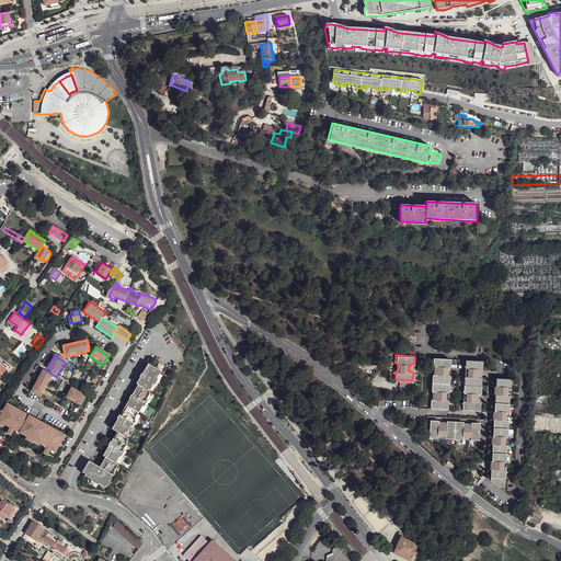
[(450,358),(433,357),(432,364),(433,365),(435,365),(435,367),(437,367),(437,371),(435,371),(435,373),(432,373),(432,374),(431,389),(434,390),(434,392),(436,392),(435,397),(434,396),(433,398),(432,398),(430,399),(430,405),(447,407),(448,401),(449,400),(448,399),(445,399),(446,390),(448,390),(449,390),(448,388),(449,376),(450,376),(449,374),(447,374),(447,366),(449,366),(451,365),(449,363),(450,358)]
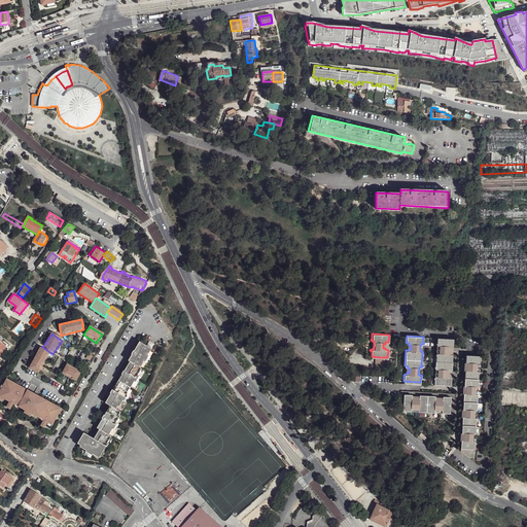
[(453,338),(436,337),(436,343),(434,343),(435,345),(438,345),(438,352),(436,352),(434,353),(435,354),(434,365),(433,366),(434,367),(437,367),(436,376),(434,376),(432,377),(434,378),(433,383),(450,384),(451,378),(450,377),(447,377),(447,375),(446,375),(446,371),(448,371),(447,369),(450,369),(451,367),(452,353),(451,353),(449,352),(449,350),(447,350),(447,347),(449,347),(449,345),(452,345),(453,344),(453,338)]
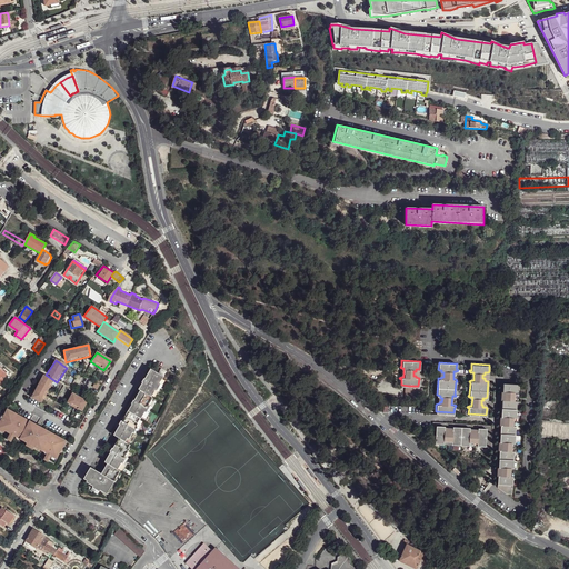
[(158,375),(150,369),(137,390),(139,390),(150,397),(155,390),(158,383),(162,377),(158,375)]
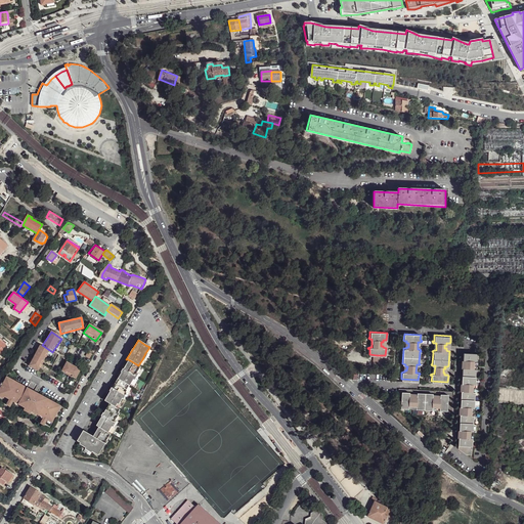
[(49,352),(38,345),(25,364),(35,372),(49,352)]
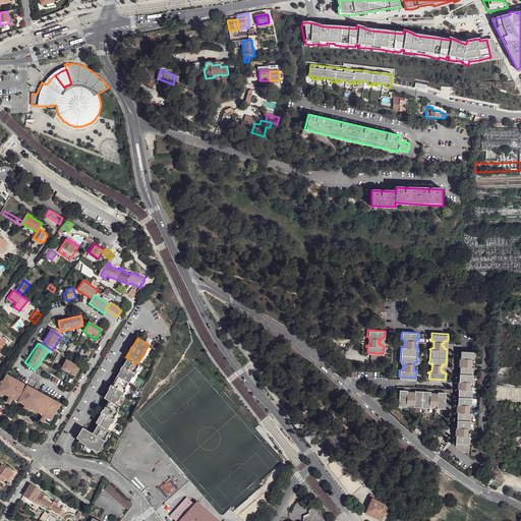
[(474,350),(461,349),(460,356),(461,357),(465,357),(465,359),(466,359),(466,363),(464,363),(464,365),(460,365),(459,381),(463,381),(463,382),(465,383),(465,387),(463,386),(463,388),(459,388),(459,389),(458,403),(458,404),(462,404),(462,406),(464,405),(464,409),(462,409),(462,411),(459,411),(458,411),(457,411),(457,425),(457,426),(461,426),(461,428),(463,428),(463,432),(460,432),(460,435),(457,435),(456,436),(456,445),(464,450),(469,450),(470,438),(471,437),(470,436),(470,435),(468,435),(468,426),(470,426),(472,425),(471,424),(471,414),(472,413),(471,412),(471,411),(469,411),(469,404),(471,404),(472,402),(472,401),(472,392),(473,390),(472,390),(472,389),(470,388),(470,381),(473,381),(473,380),(474,380),(473,379),(474,368),(475,367),(474,366),(474,365),(471,365),(472,358),(474,358),(474,357),(475,356),(474,355),(474,350)]
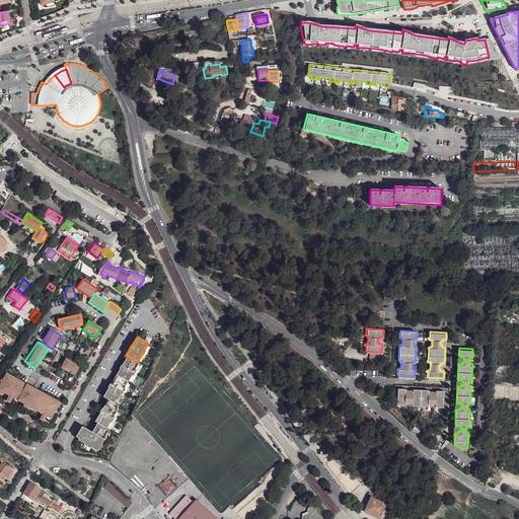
[(381,352),(373,352),(372,361),(381,361),(381,352)]
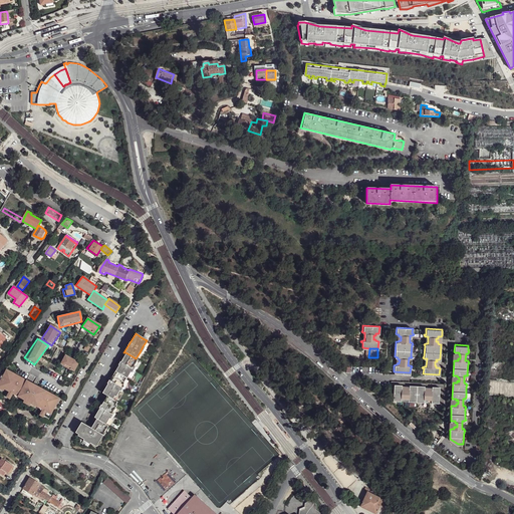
[(136,358),(125,352),(101,394),(105,397),(111,401),(113,397),(114,398),(118,392),(122,386),(130,373),(134,366),(138,359),(136,358)]
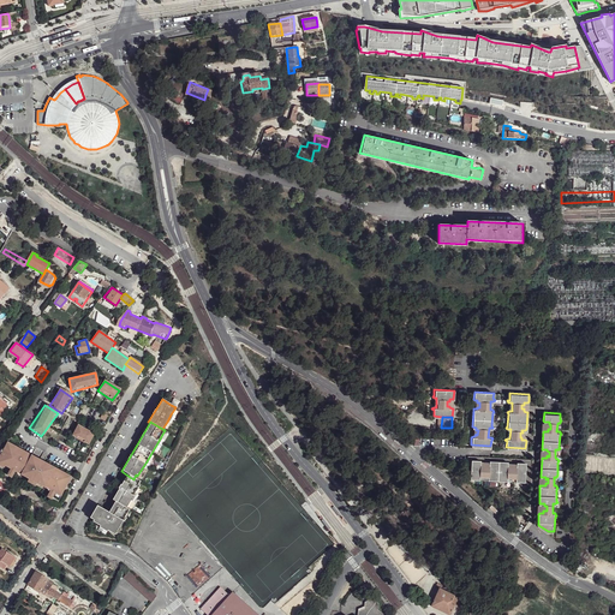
[(93,437),(77,428),(70,439),(87,448),(93,437)]
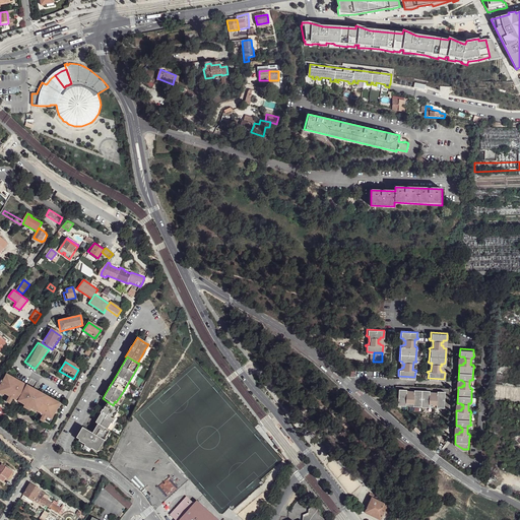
[(0,382),(1,383),(0,384),(0,392),(7,397),(6,401),(9,403),(11,400),(41,416),(39,420),(43,423),(45,418),(49,421),(60,403),(6,373),(3,379),(1,379),(0,381),(0,382)]
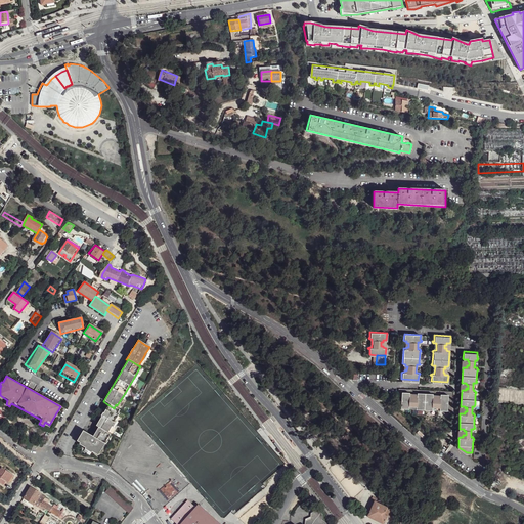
[(446,408),(446,392),(440,392),(439,398),(431,397),(431,391),(417,390),(417,396),(408,396),(408,390),(401,389),(400,405),(446,408)]
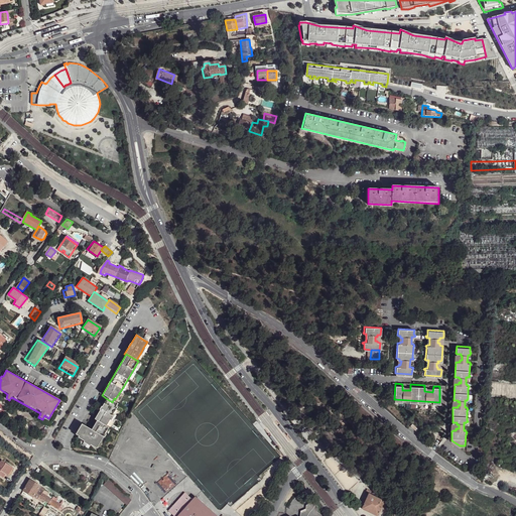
[(112,402),(106,398),(93,419),(95,421),(105,426),(109,420),(112,414),(116,408),(115,408),(116,404),(112,402)]
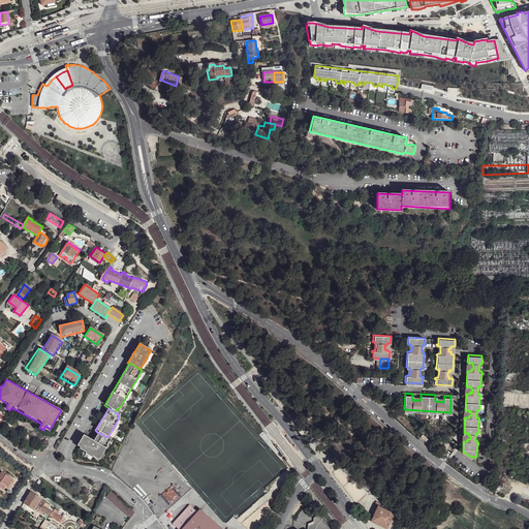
[(107,437),(97,432),(93,440),(83,435),(76,445),(80,447),(79,448),(85,453),(92,457),(98,461),(105,449),(107,445),(111,439),(107,437)]
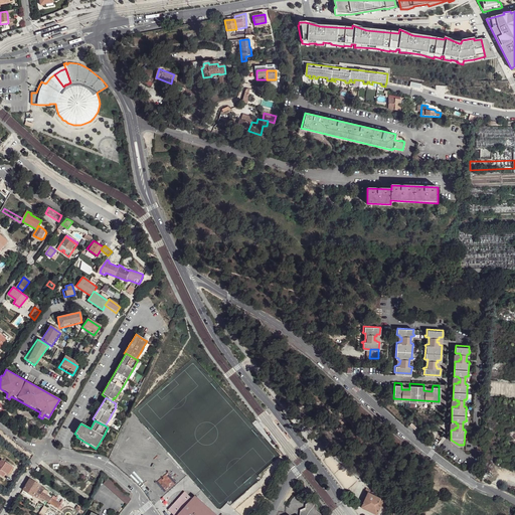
[(1,460),(0,461),(0,475),(2,477),(4,473),(6,474),(11,466),(1,460)]
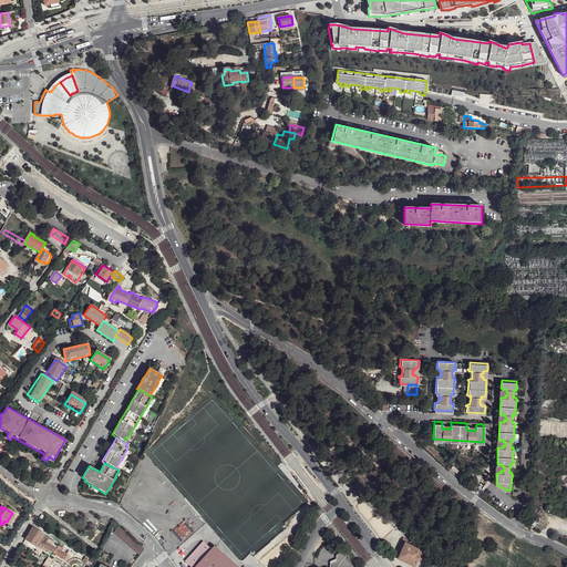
[(119,526),(113,532),(140,555),(145,549),(119,526)]
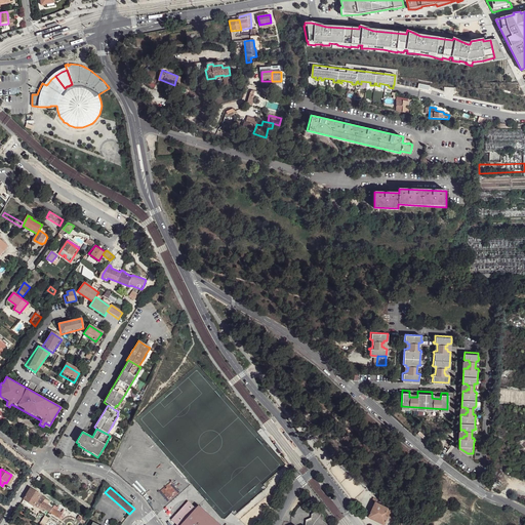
[(40,494),(31,488),(24,499),(34,506),(40,495),(40,494)]
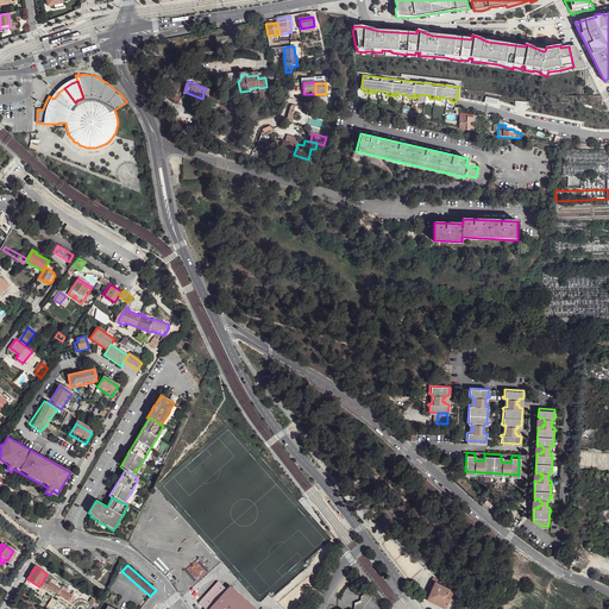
[(50,578),(46,575),(39,586),(43,589),(45,586),(48,582),(50,578)]
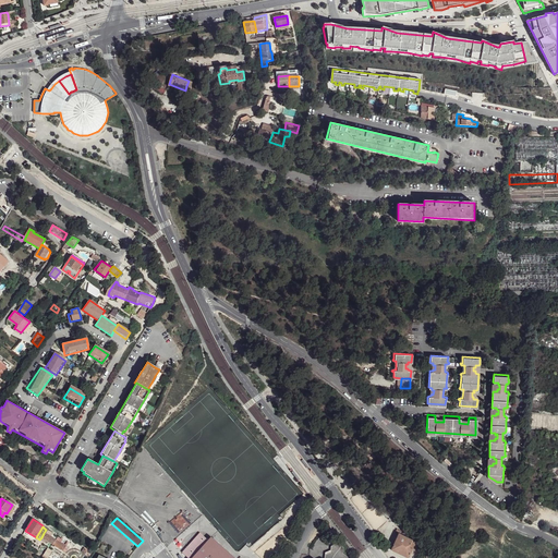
[(232,557),(209,536),(206,540),(198,532),(180,552),(186,557),(232,557)]
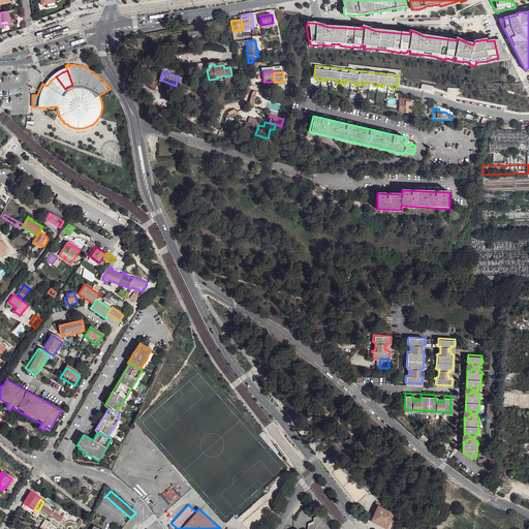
[(52,511),(41,505),(39,509),(50,516),(52,511)]
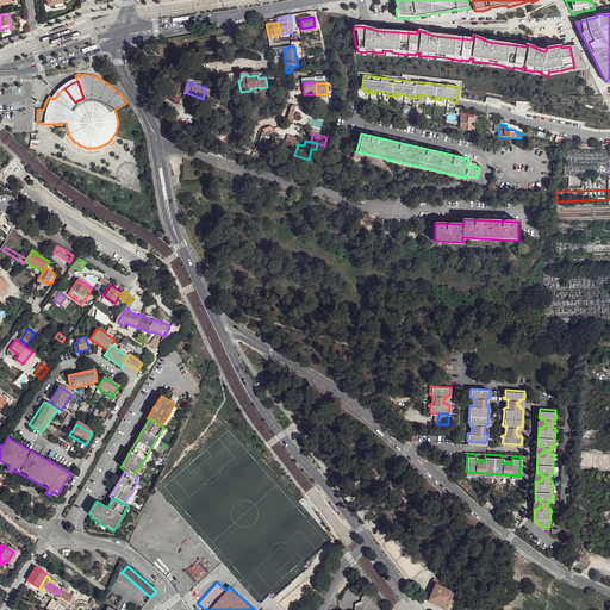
[(437,583),(436,585),(429,599),(447,609),(452,599),(449,598),(453,590),(439,583),(437,583)]
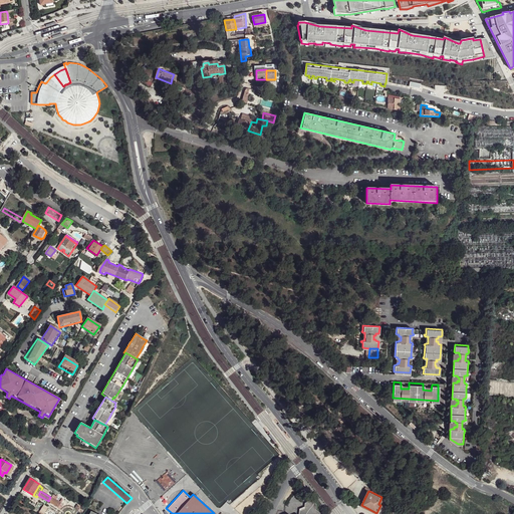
[(60,504),(50,497),(48,501),(58,507),(60,504)]
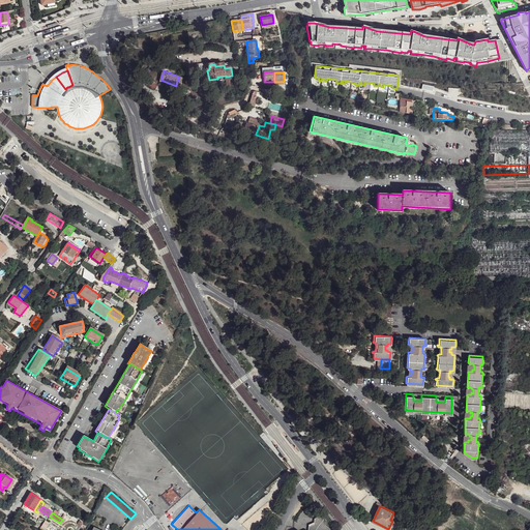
[(390,520),(392,521),(396,523),(400,516),(393,512),(390,520)]
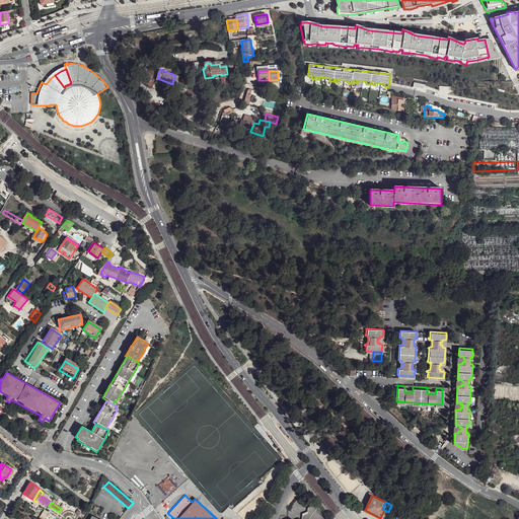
[(311,513),(305,516),(304,518),(325,518),(322,517),(323,510),(318,507),(312,509),(311,513)]
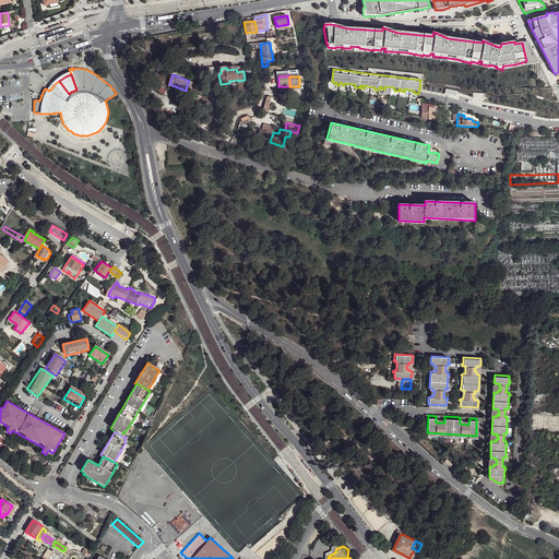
[(91,554),(83,548),(80,552),(87,558),(91,554)]
